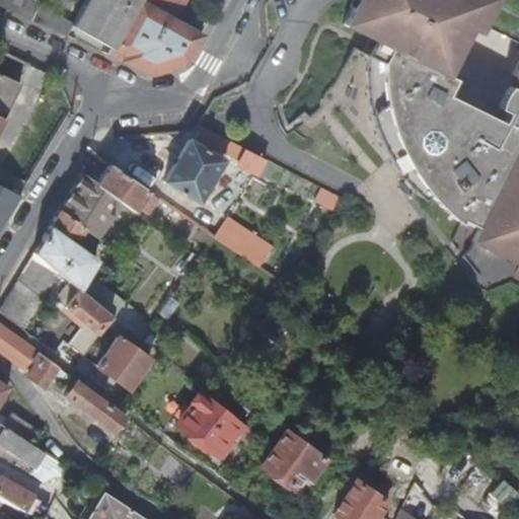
[(23,0),(0,0),(0,6),(29,19),(35,5),(23,0)]
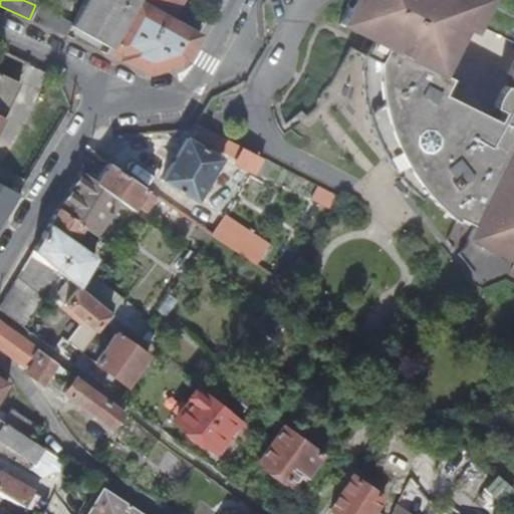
[(107,48),(104,54),(148,73),(185,61),(199,35),(172,18),(182,0),(83,0),(69,26),(107,48)]
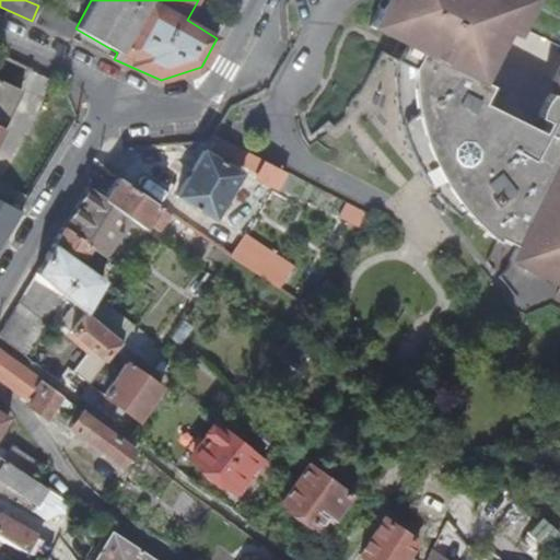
[(559,90),(559,94),(559,103),(552,98),(534,136),(485,112),(494,92),(489,90),(514,41),(524,46),(543,7),(529,0),(393,0),(374,39),(420,62),(413,73),(418,120),(404,128),(427,179),(453,212),(458,208),(500,248),(504,244),(518,252),(512,266),(559,288),(559,90)]
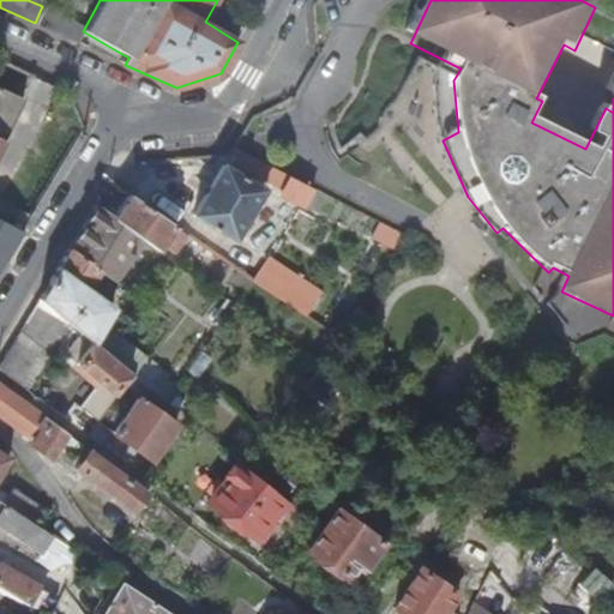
[(0,148),(25,97),(0,85),(0,148)]
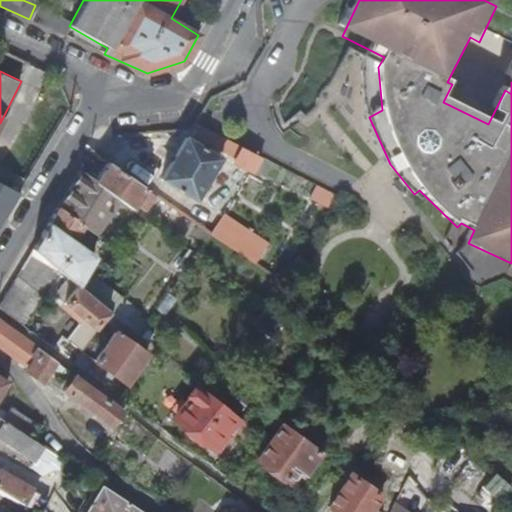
[(213,132),(199,126),(195,138),(209,143),(213,132)]
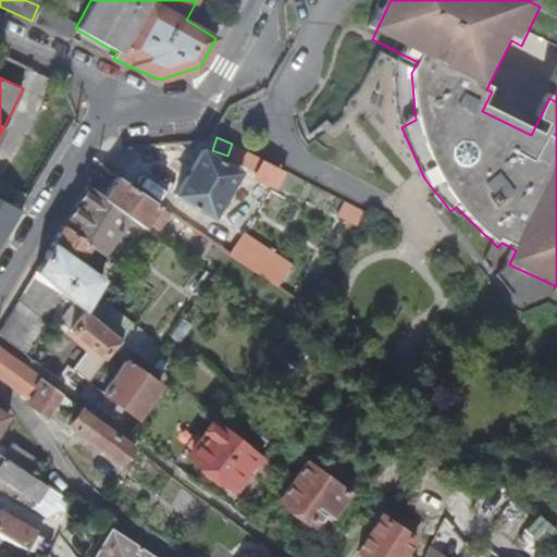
[(187,152),(159,143),(150,166),(178,177),(187,152)]
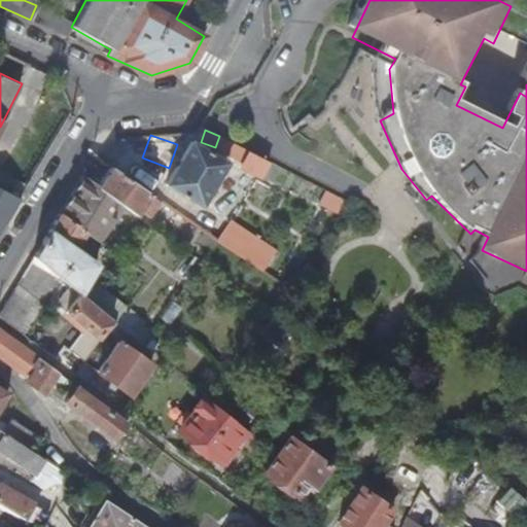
[(201,205),(225,162),(190,142),(166,185),(201,205)]
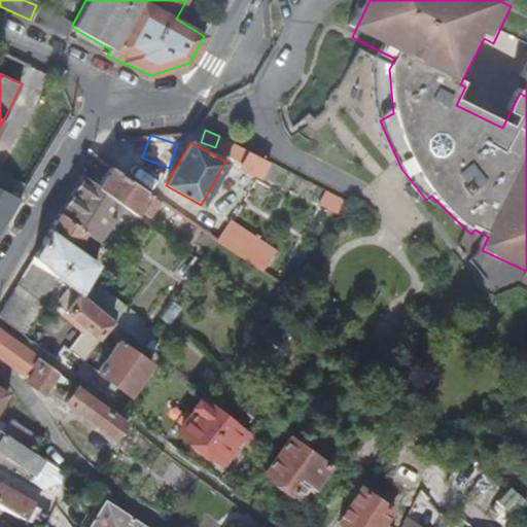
[(270,159),(251,148),(243,163),(262,174),(270,159)]
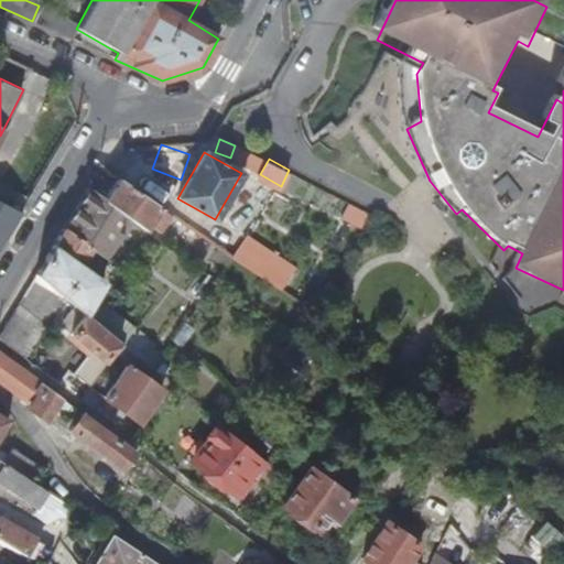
[(289,170),(281,186),(291,192),(300,176),(289,170)]
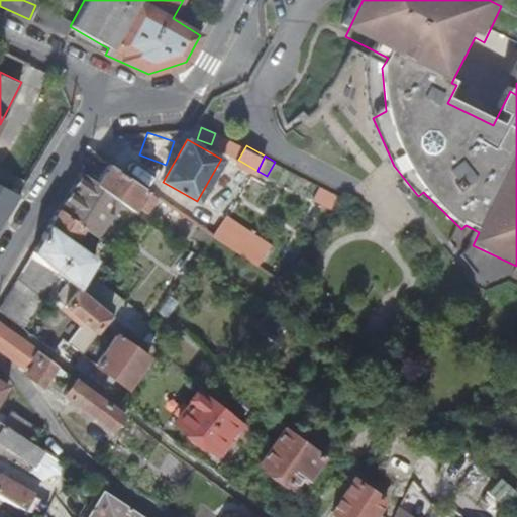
[(110,165),(96,183),(121,201),(134,211),(144,196),(149,200),(153,194),(110,165)]
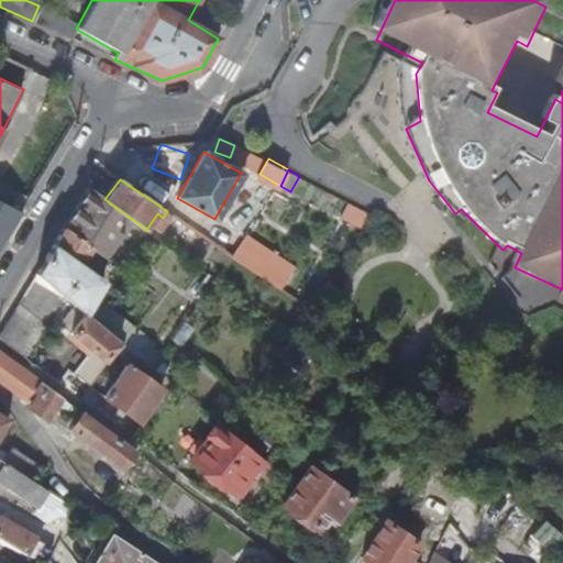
[(88,186),(63,227),(92,249),(106,257),(132,219),(105,199),(88,186)]
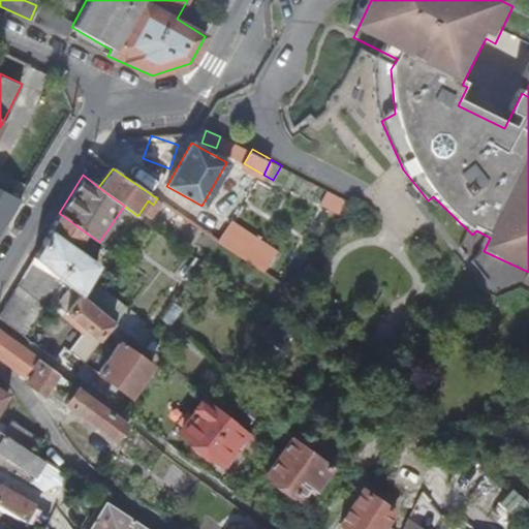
[(0,234),(21,199),(0,187),(0,234)]
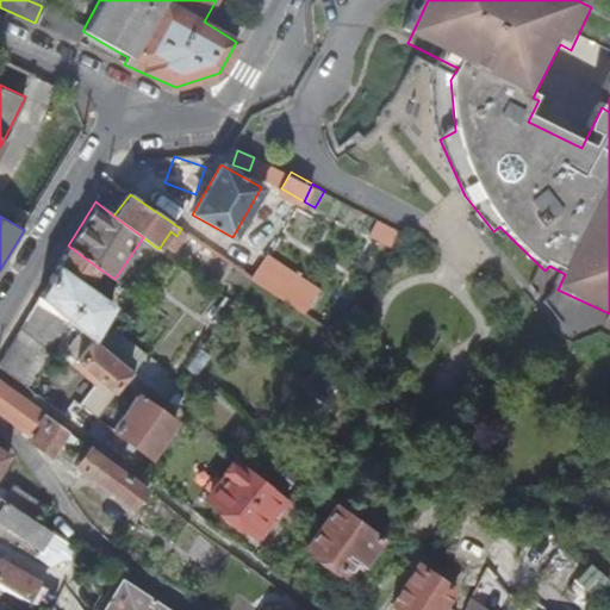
[(203,244),(190,235),(185,244),(197,253),(203,244)]
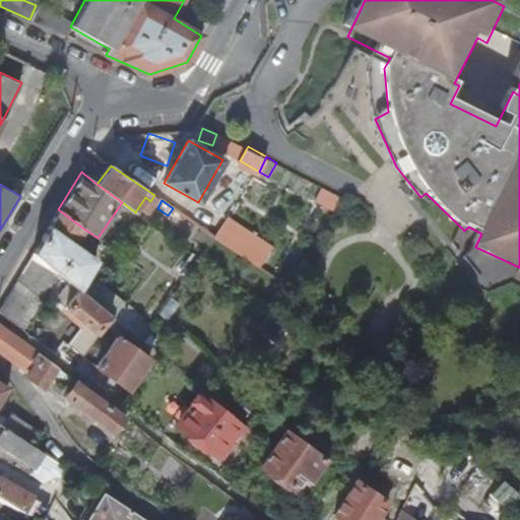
[(33,253),(61,274),(77,288),(80,283),(96,262),(74,245),(85,230),(58,209),(33,253)]
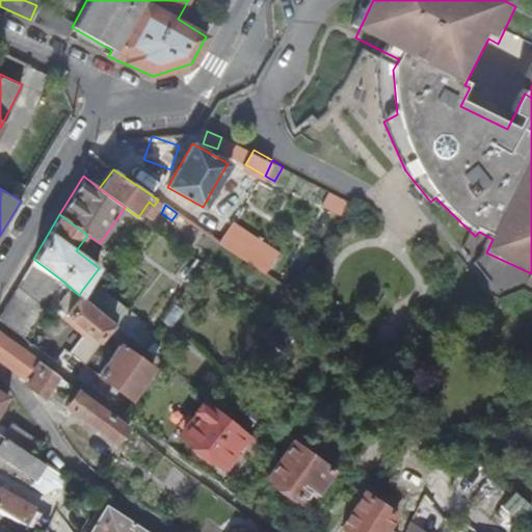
[(232,220),(217,242),(267,276),(282,254),(232,220)]
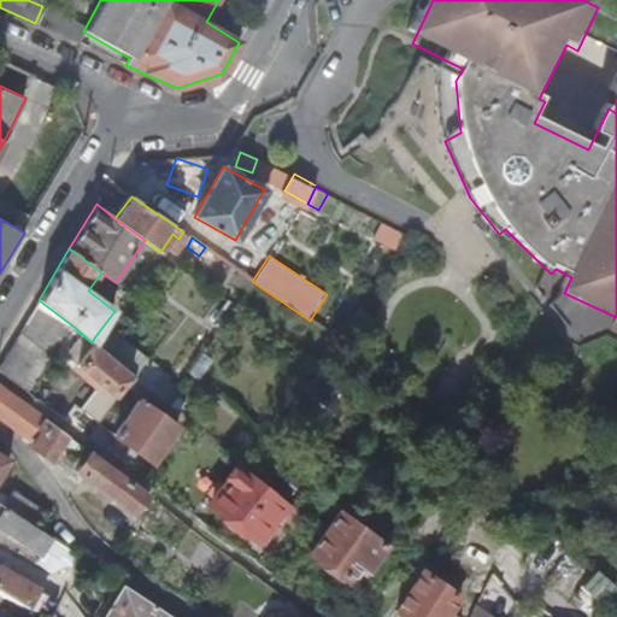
[(171,322),(131,293),(122,306),(162,334),(171,322)]
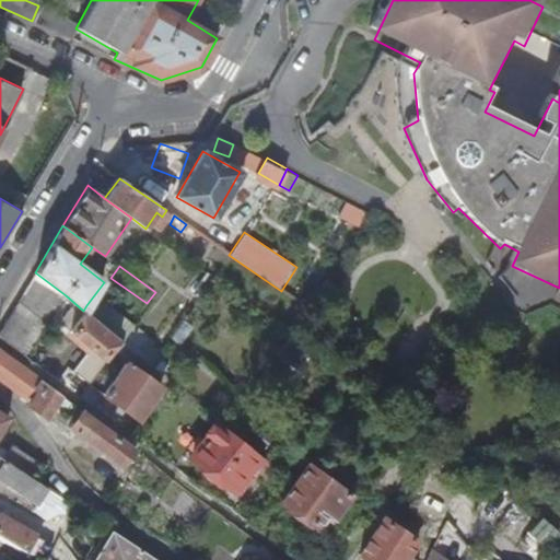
[(35,272),(18,301),(46,324),(66,295),(35,272)]
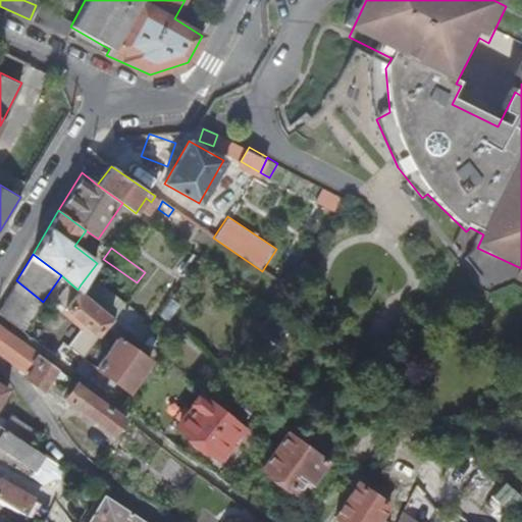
[(145,272),(137,282),(144,289),(169,306),(174,295),(145,272)]
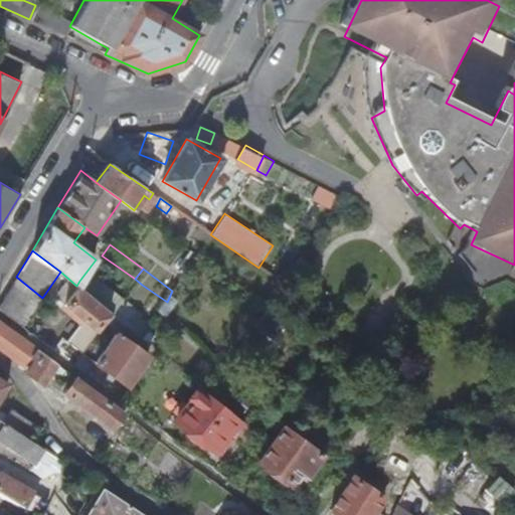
[(79,281),(76,286),(76,287),(84,293),(89,288),(79,281)]
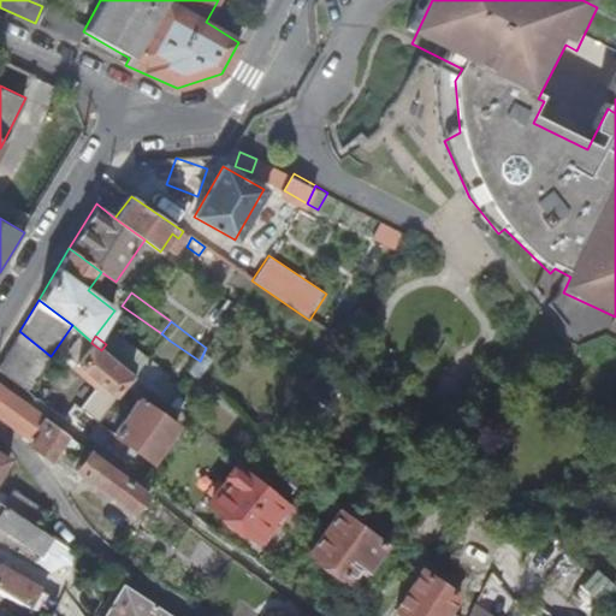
[(15,337),(0,362),(0,372),(27,392),(47,360),(15,337)]
